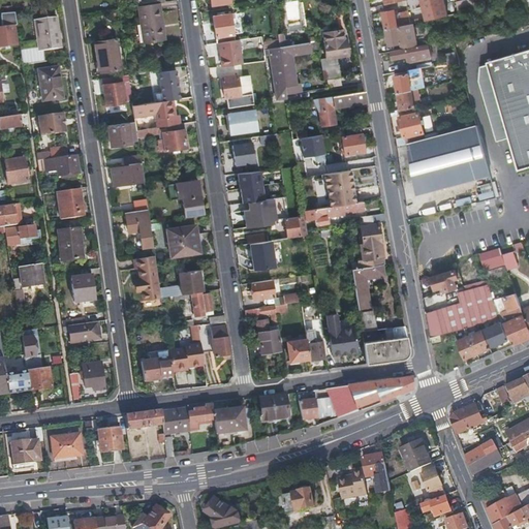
[(448,12),(445,0),(423,0),(428,18),(448,12)]
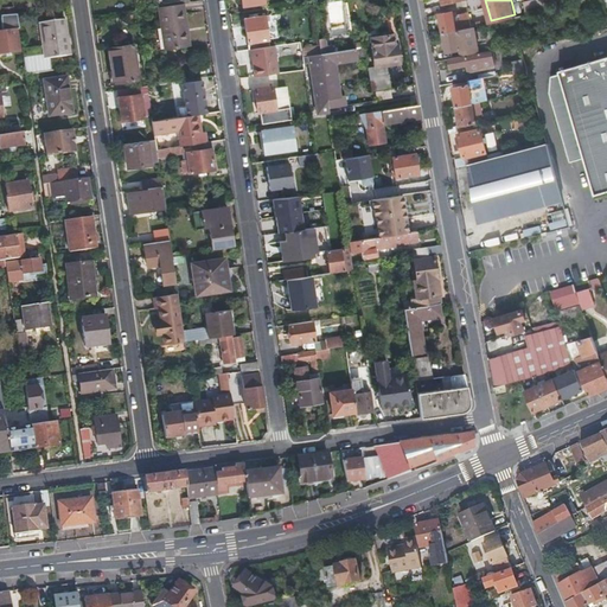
[(186,25),(183,2),(159,6),(165,49),(185,46),(183,26),(186,25)]
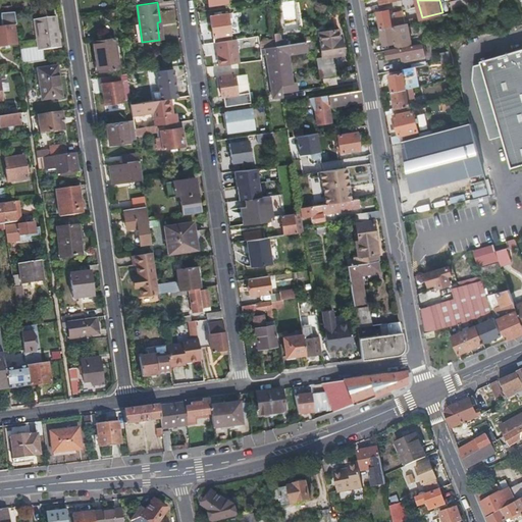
[(378,10),(381,27),(394,24),(399,23),(398,16),(394,16),(394,12),(390,13),(388,7),(378,10)]
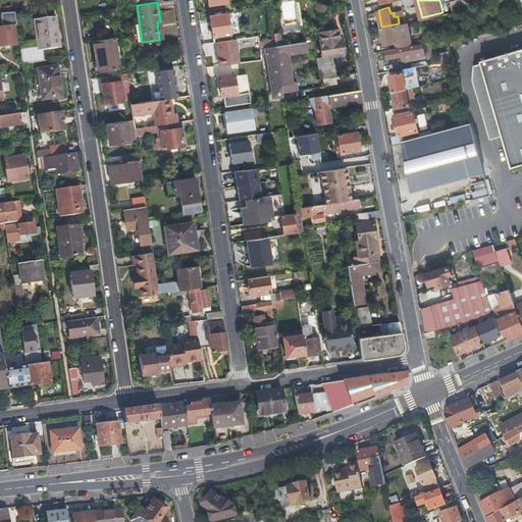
[(208,15),(212,42),(215,42),(231,39),(227,18),(230,17),(229,12),(208,15)]
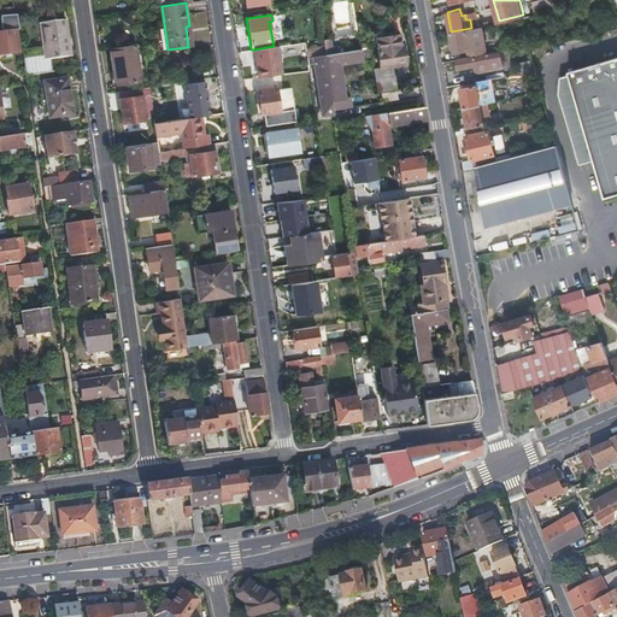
[(27,75),(51,72),(48,59),(69,56),(64,21),(39,24),(43,56),(24,58),(27,75)]
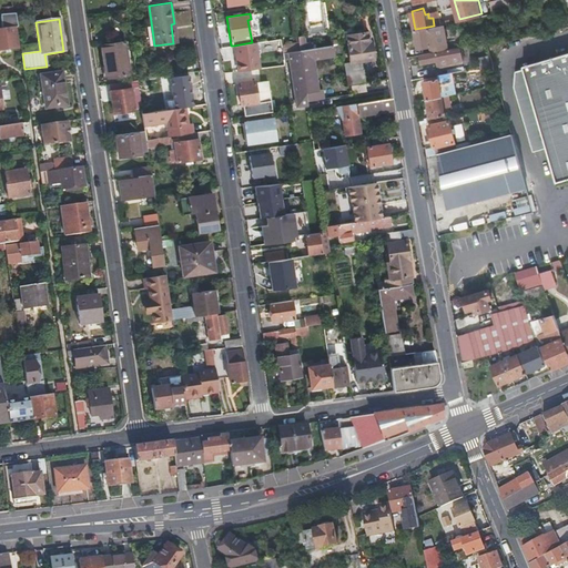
[(428,27),(415,29),(418,47),(426,46),(427,51),(449,47),(445,22),(442,23),(434,26),(428,27)]
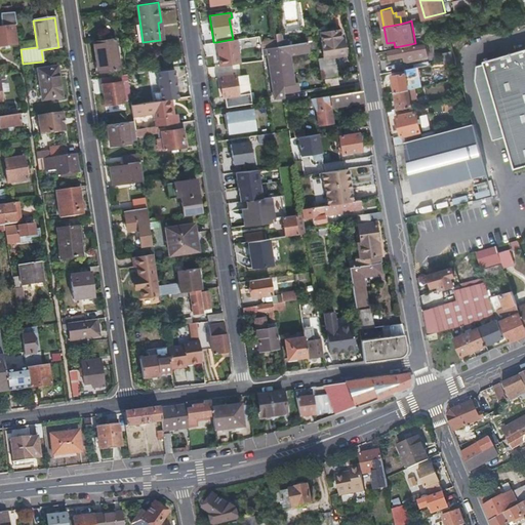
[(297,23),(287,26),(289,32),(299,29),(297,23)]
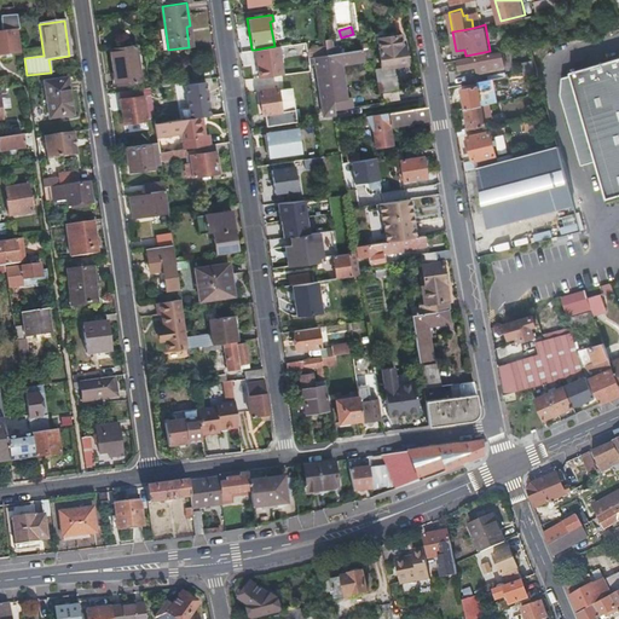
[(0,53),(7,53),(12,52),(19,51),(17,29),(0,32),(0,53)]
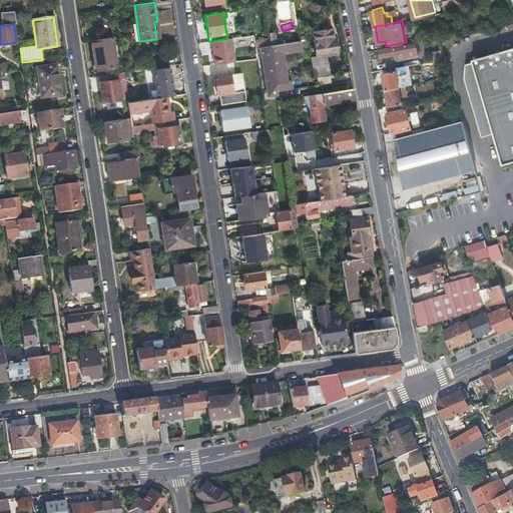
[(314,76),(332,73),(330,62),(328,63),(327,55),(339,53),(337,37),(335,38),(333,28),(328,29),(323,30),(313,32),(316,56),(311,57),(314,76)]
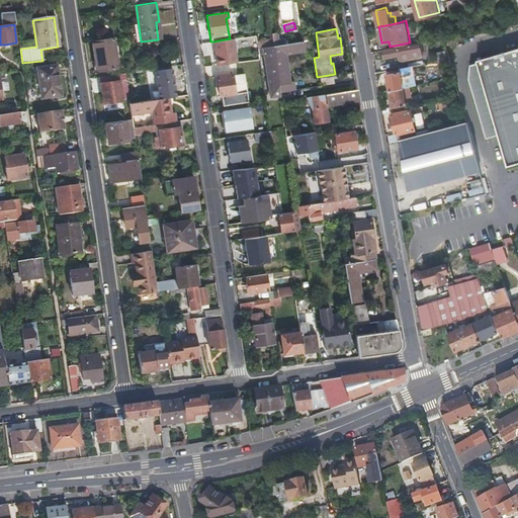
[(274,45),(284,44),(283,37),(276,37),(275,31),(272,31),(272,37),(274,45)]
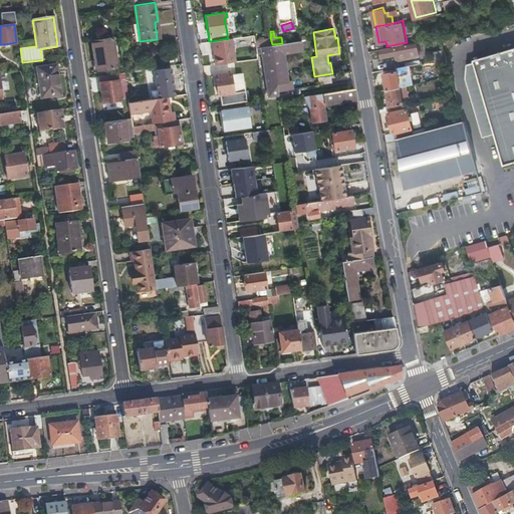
[(94,69),(116,67),(112,37),(90,39),(94,69)]
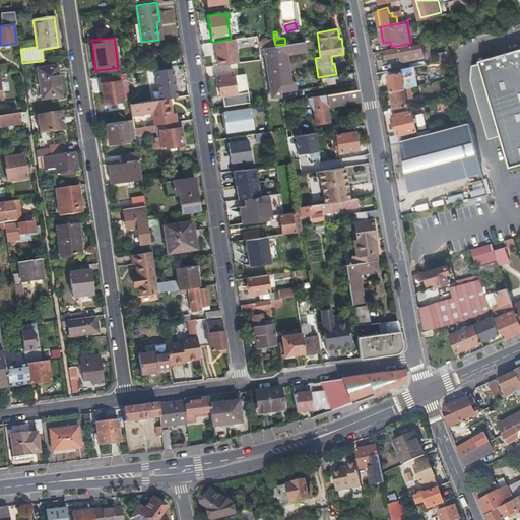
[(264,47),(275,45),(273,38),(263,40),(264,47)]
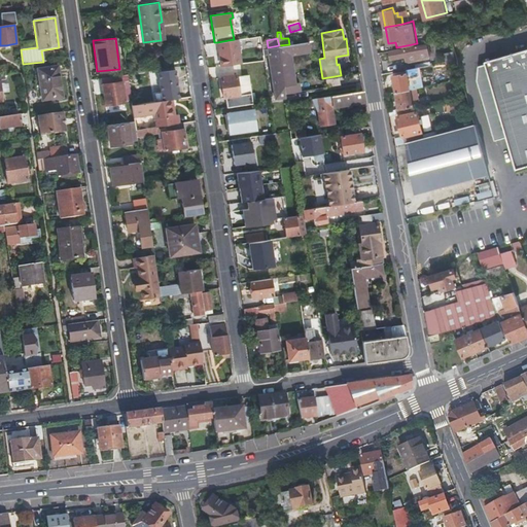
[(217,42),(221,65),(240,62),(236,39),(234,39),(217,42)]
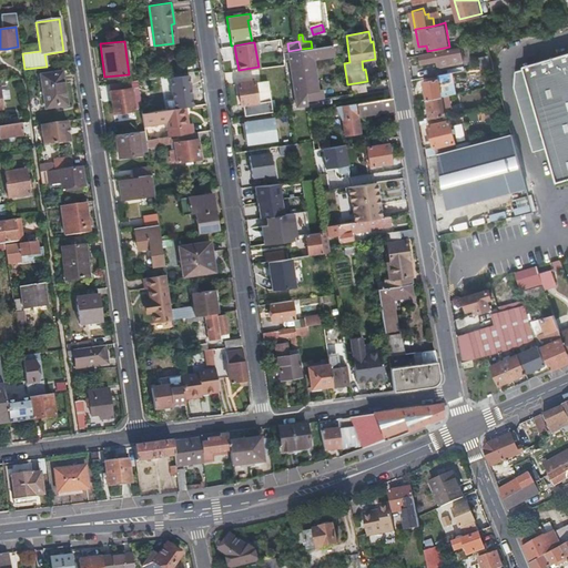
[(307,100),(320,99),(317,89),(315,90),(313,75),(316,75),(314,59),(332,57),(331,44),(312,48),(301,49),(301,50),(304,79),(307,94),(307,100)]
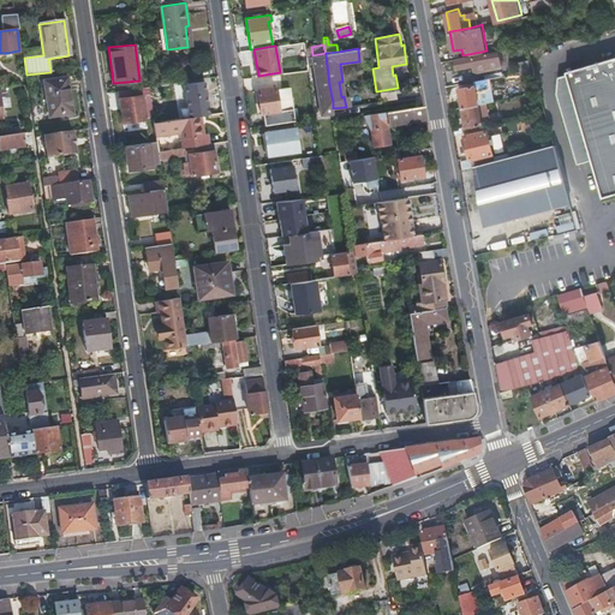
[(463,55),(454,58),(457,66),(475,63),(476,70),(502,64),(497,48),(487,51),(463,55)]
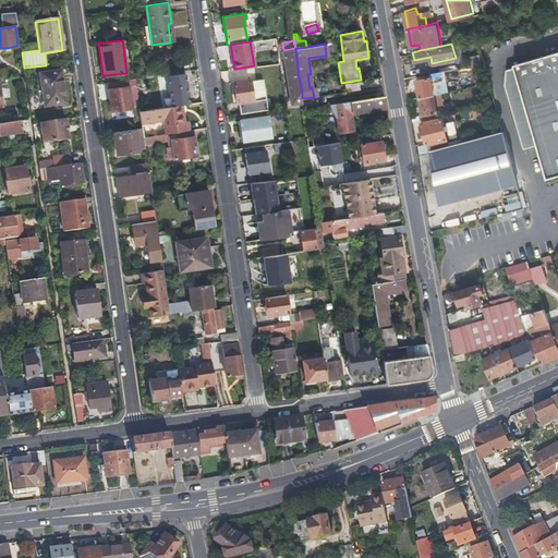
[(557,47),(509,62),(544,179),(557,174),(557,47)]
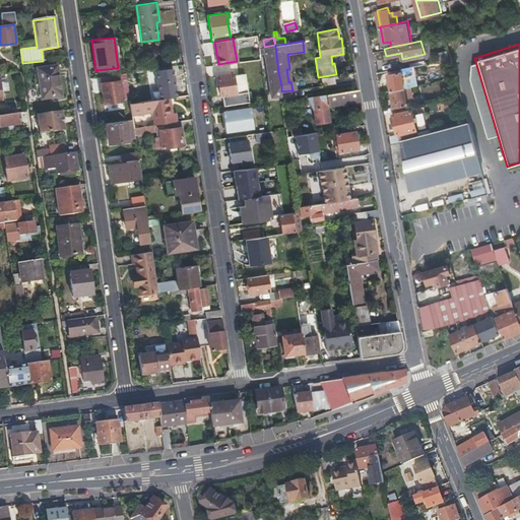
[(265,55),(268,73),(278,72),(275,46),(275,45),(264,47),(259,48),(260,55),(265,55)]
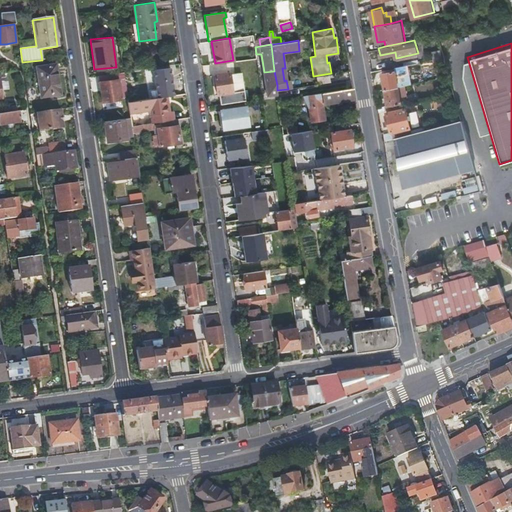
[(431,51),(433,58),(441,56),(440,49),(431,51)]
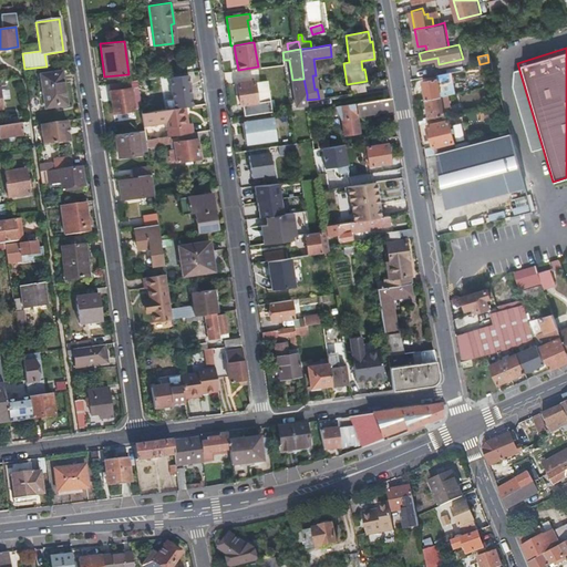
[(41,107),(65,103),(61,72),(37,75),(41,107)]
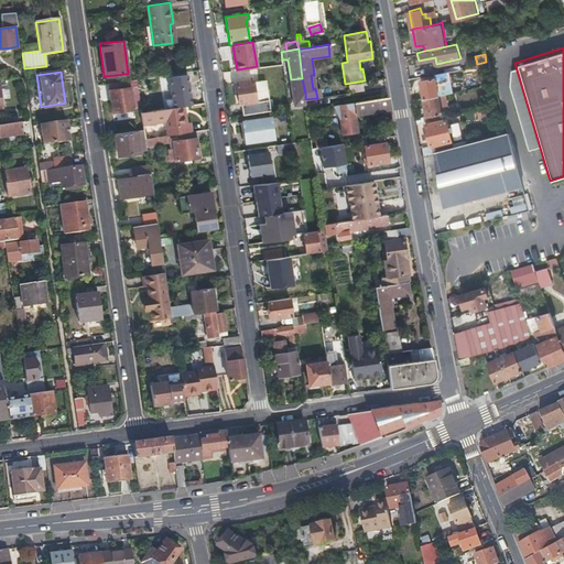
[(192,100),(191,96),(188,74),(170,77),(174,102),(165,104),(166,108),(183,106),(182,101),(192,100)]
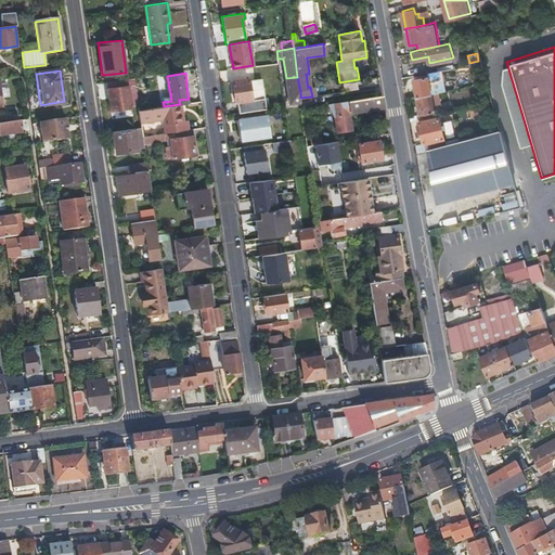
[(236,101),(239,113),(265,108),(260,77),(248,78),(248,77),(232,79),(234,101),(236,101)]
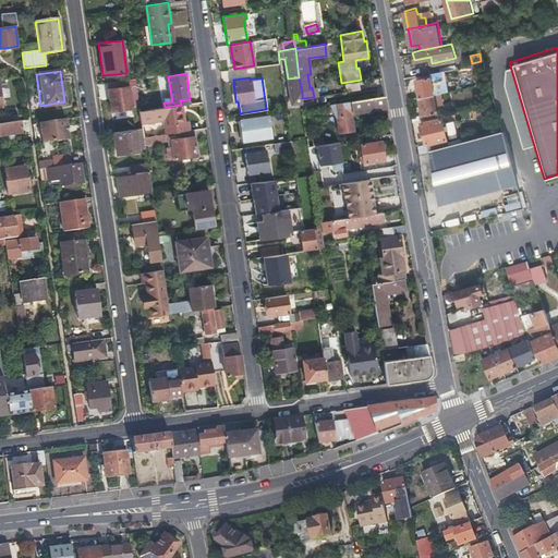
[(290,95),(302,93),(299,77),(288,79),(290,95)]
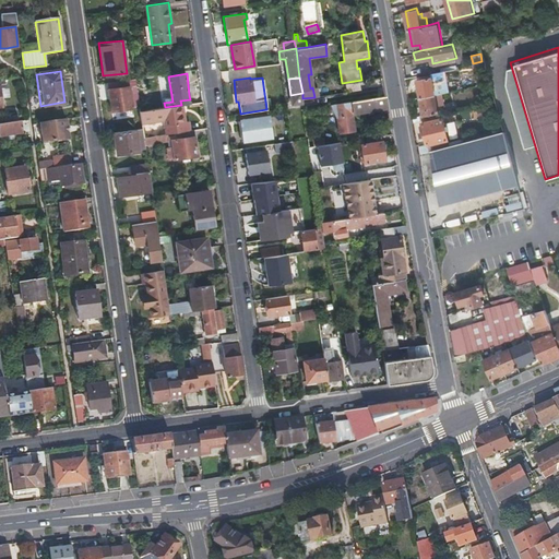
[(417,81),(420,98),(441,94),(444,94),(443,86),(440,87),(439,82),(433,83),(431,78),(417,81)]
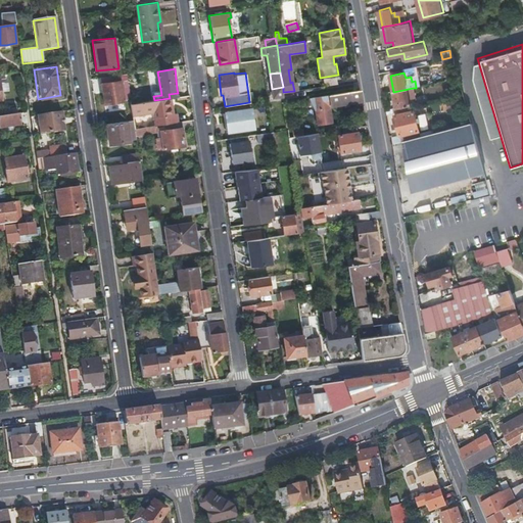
[(129,91),(127,74),(101,78),(102,84),(124,82),(126,101),(131,101),(129,91)]
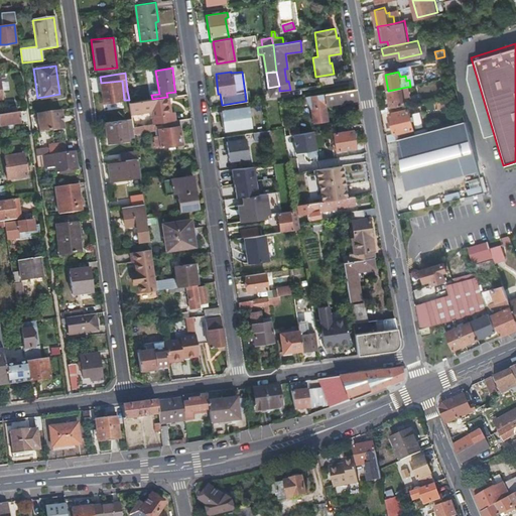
[(7,74),(0,74),(0,100),(3,100),(2,91),(9,90),(7,74)]
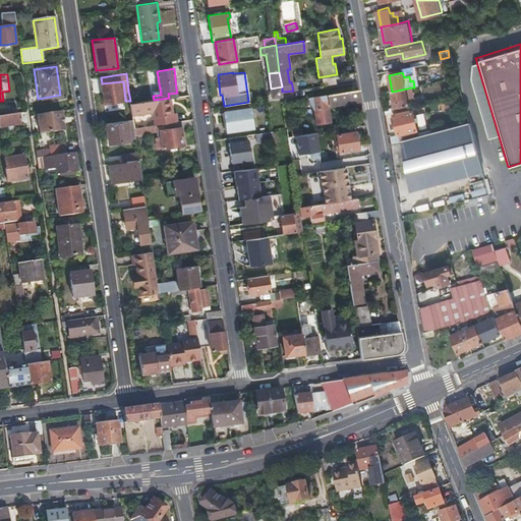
[(130,103),(130,101),(125,101),(123,81),(102,83),(104,104),(123,102),(126,120),(128,120),(132,119),(132,115),(130,103)]
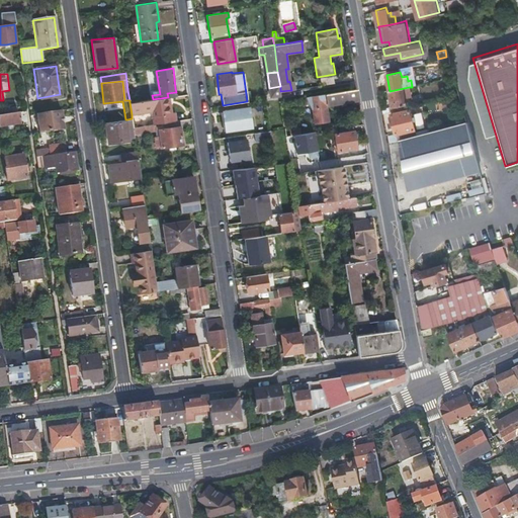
[(188,94),(187,87),(175,88),(176,92),(167,93),(168,97),(170,97),(188,94)]
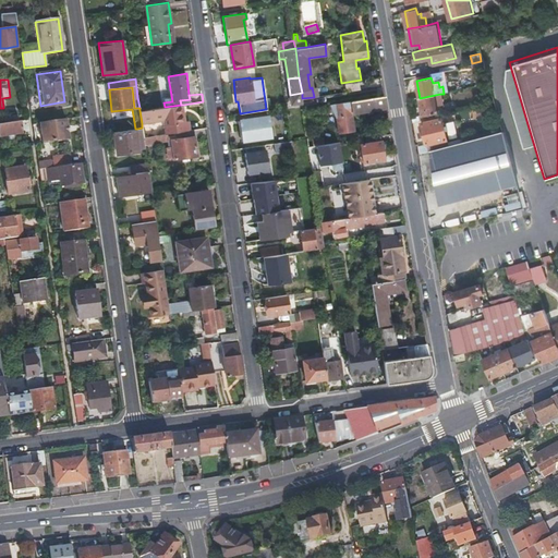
[(440,94),(420,98),(423,116),(438,112),(437,106),(443,105),(440,94)]
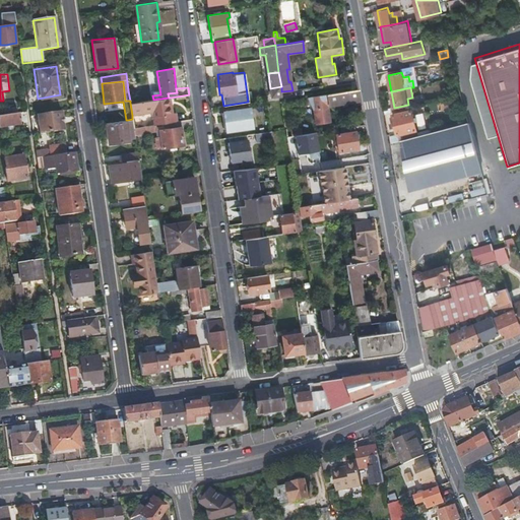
[(360,99),(358,89),(312,96),(304,98),(313,107),(314,113),(318,113),(319,121),(329,119),(327,104),(360,99)]
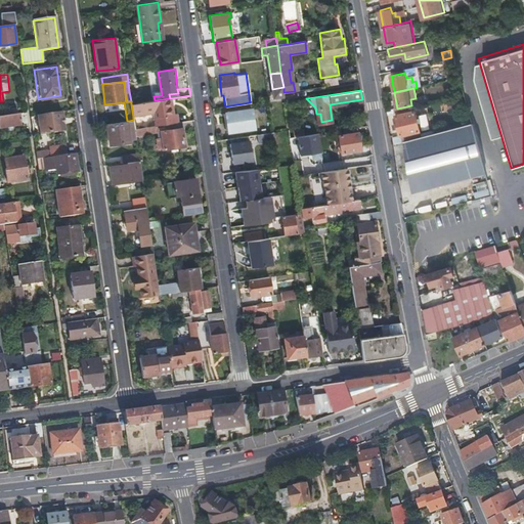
[(155,100),(131,103),(133,116),(154,113),(156,126),(163,125),(179,123),(178,114),(175,114),(173,114),(170,98),(155,100)]
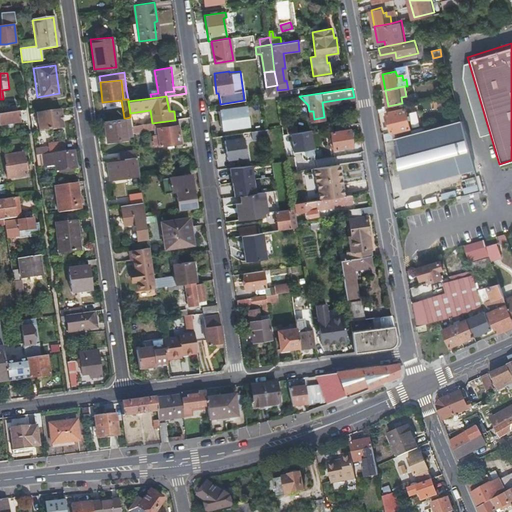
[(223,128),(248,124),(245,105),(221,109),(223,128)]
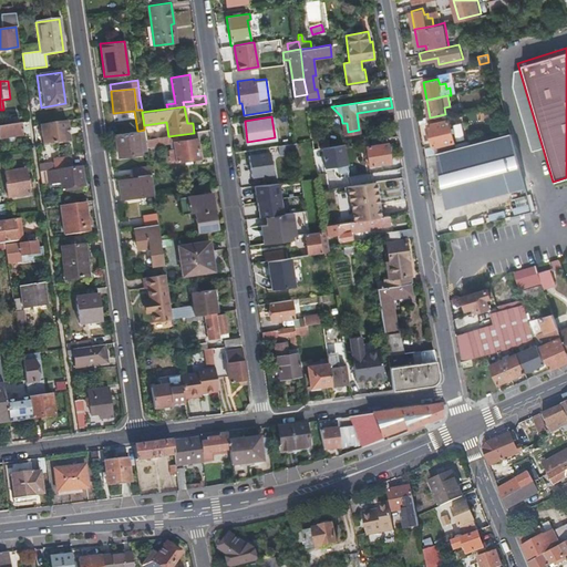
[(69,141),(66,120),(41,124),(44,144),(69,141)]
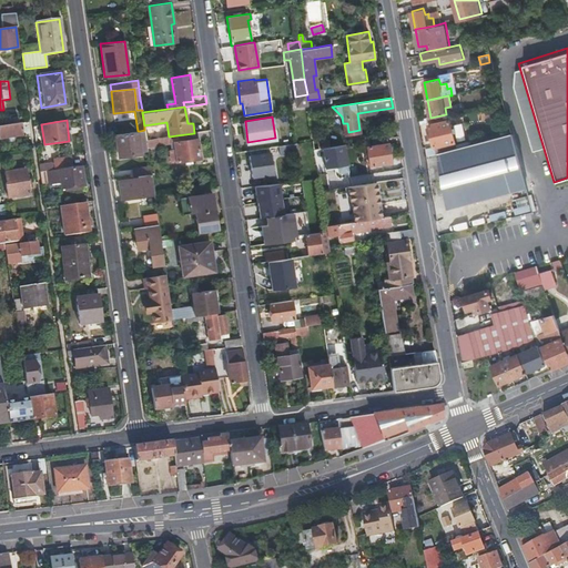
[(436,148),(437,153),(439,152),(454,149),(458,148),(452,121),(430,125),(435,148),(436,148)]
